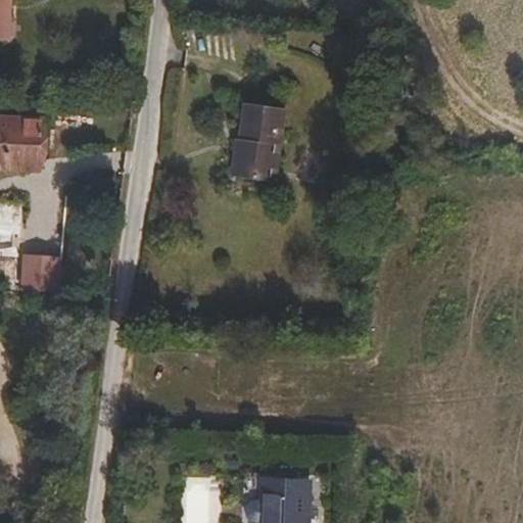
[(0,0),(0,45),(12,46),(13,0),(0,0)]
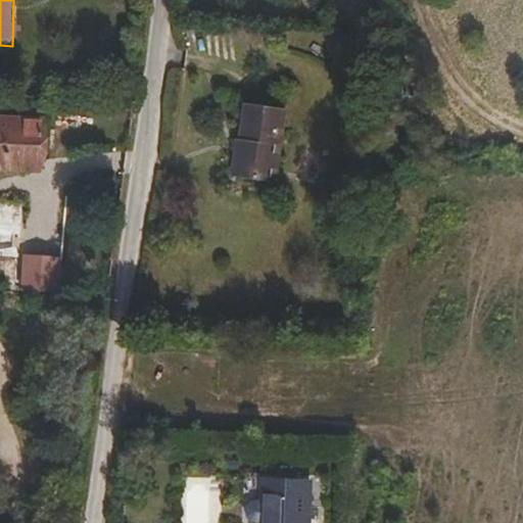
[(275,178),(285,107),(244,100),(239,136),(242,136),(237,174),(275,178)]
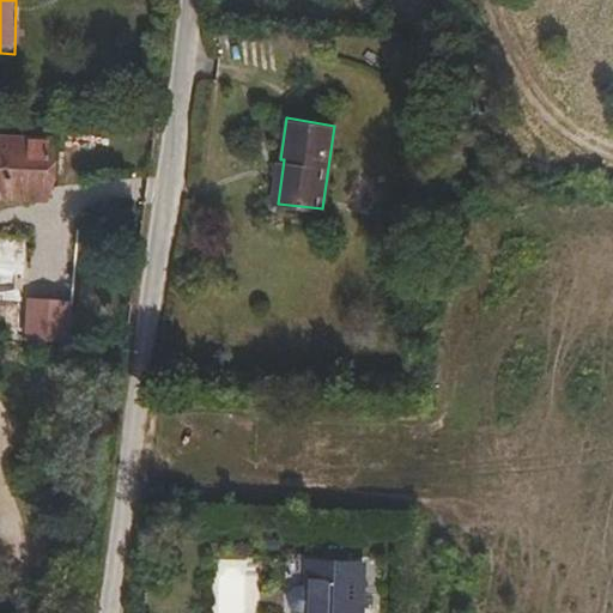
[(47,169),(48,139),(0,137),(0,195),(32,196),(34,168),(47,169)]
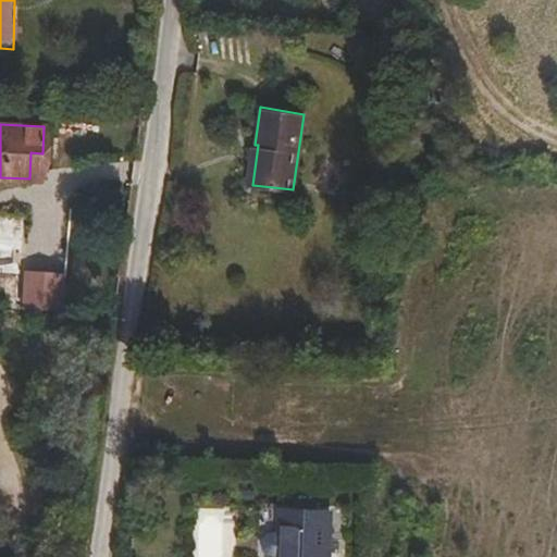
[(252,185),(258,145),(255,145),(251,144),(246,184),(252,185)]
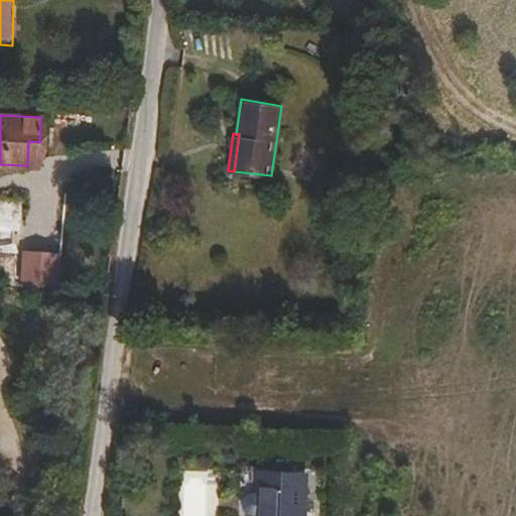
[(38,165),(39,142),(28,141),(27,165),(38,165)]
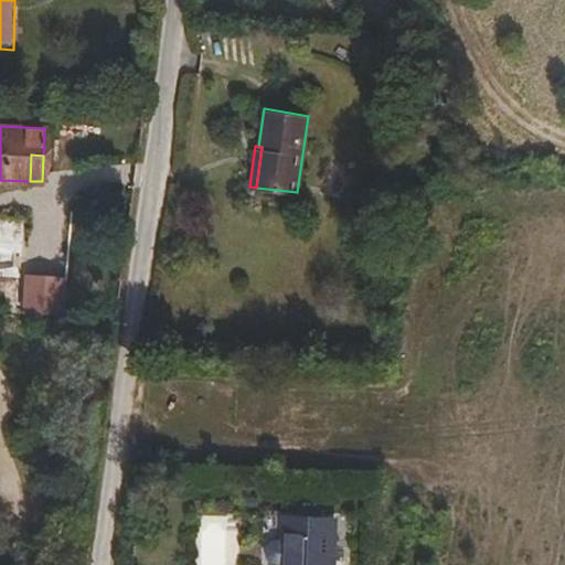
[(326,564),(331,518),(284,512),(281,536),(278,562),(277,564),(326,564)]
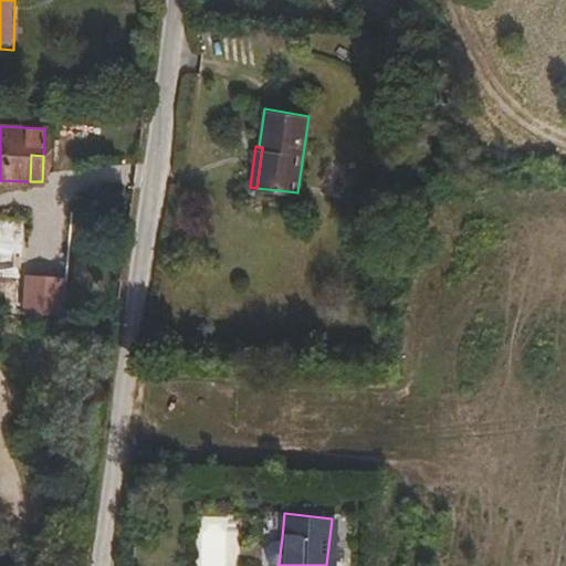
[(279,563),(282,537),(272,537),(266,538),(263,542),(262,555),(266,559),(279,563)]
